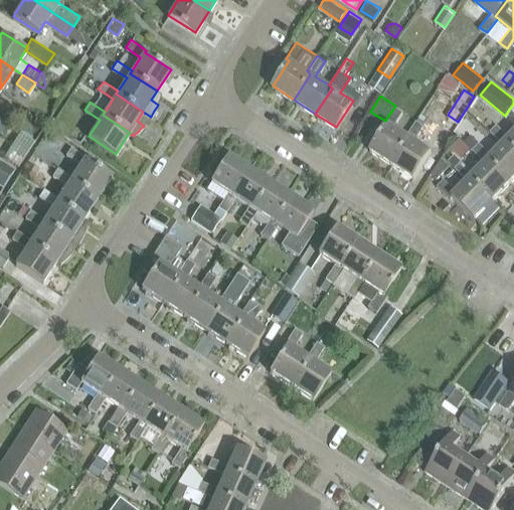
[(0,107),(0,116),(9,122),(15,113),(2,104),(0,107)]
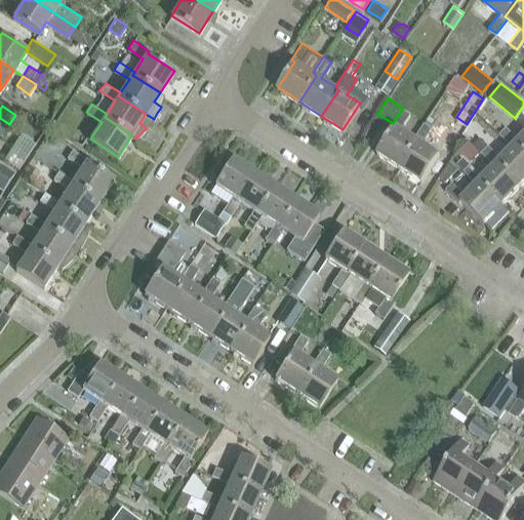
[(417,138),(414,136),(401,127),(410,113),(403,108),(393,123),(395,125),(376,152),(399,166),(417,138)]
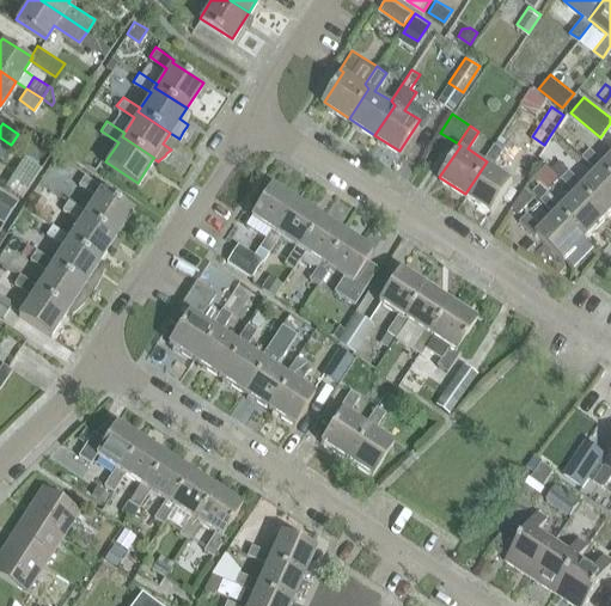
[(0,154),(2,157),(11,145),(0,138),(0,154)]
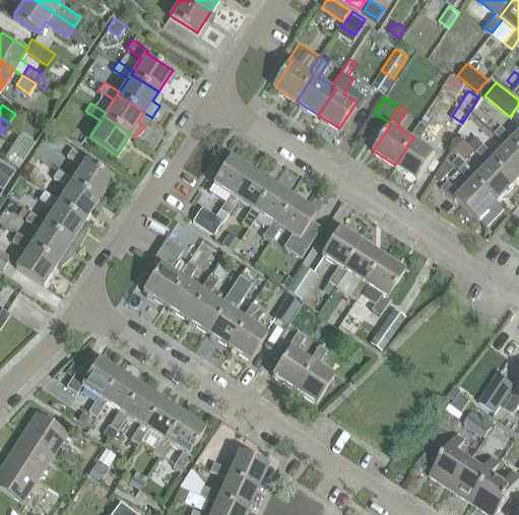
[(413,137),(395,165),(417,179),(436,151),(418,140),(429,125),(420,120),(410,135),(413,137)]
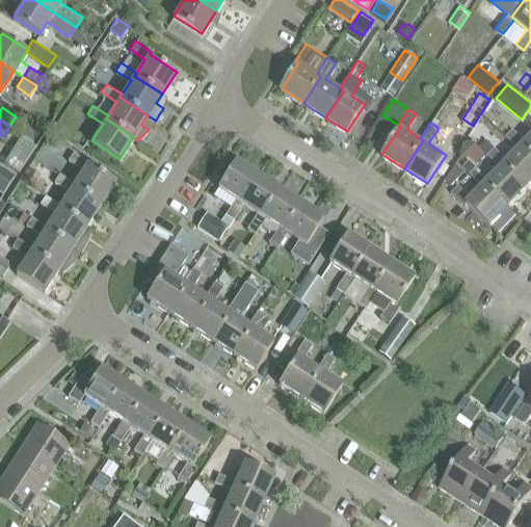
[(522,143),(530,153),(530,133),(526,139),(512,127),(506,133),(520,147),(522,143)]
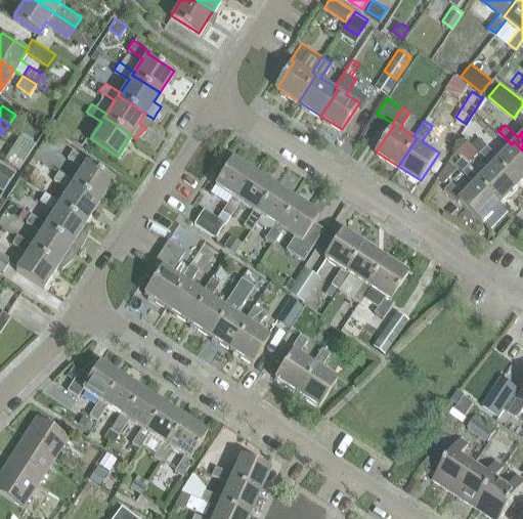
[(450,149),(462,132),(450,126),(440,142),(450,149)]
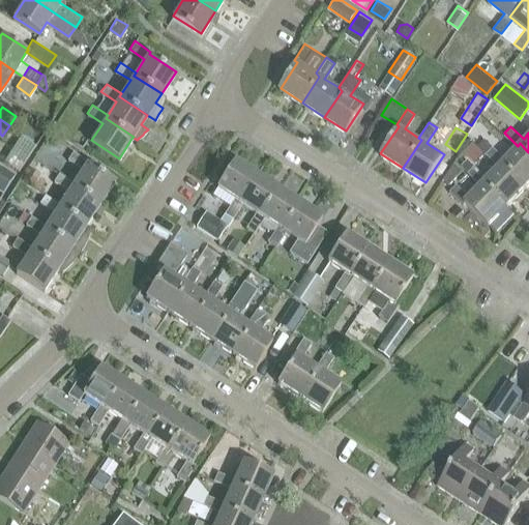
[(486,152),(493,145),(485,138),(478,144),(486,152)]
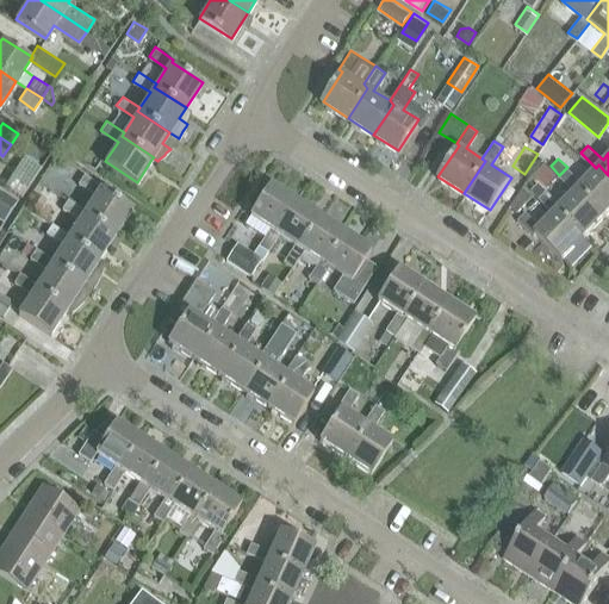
[(606,213),(608,210),(608,175),(598,164),(596,168),(583,181),(567,167),(559,175),(575,190),(577,186),(606,213)]
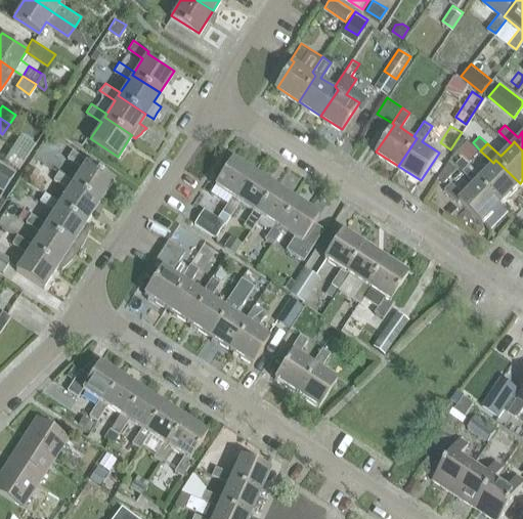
[(72,181),(99,200),(114,178),(88,162),(89,159),(73,147),(68,156),(82,165),(74,179),(72,181)]
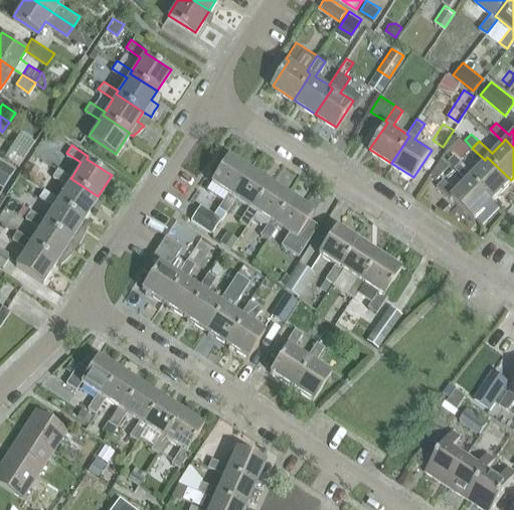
[(232,194),(249,167),(228,153),(211,180),(227,190),(213,211),(199,202),(190,217),(210,230),(220,216),(221,216),(235,195),(232,194)]
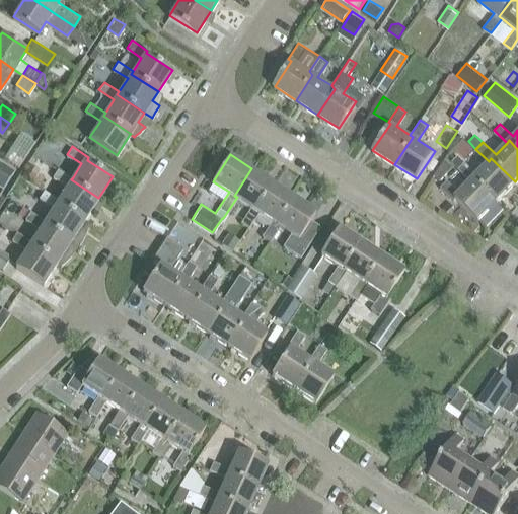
[(446,156),(434,173),(441,178),(453,165),(452,165),(453,163),(446,156)]
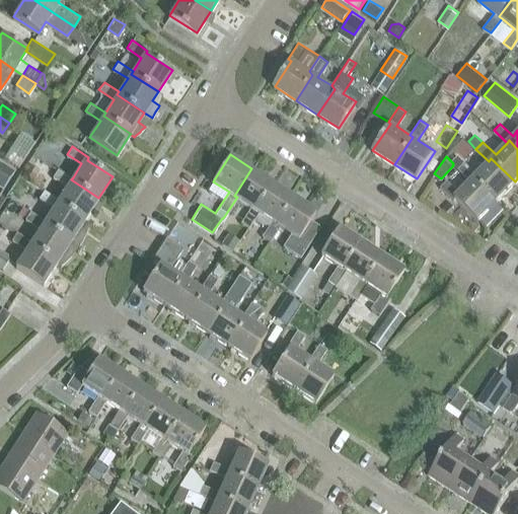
[(0,185),(3,188),(16,169),(0,158),(0,185)]
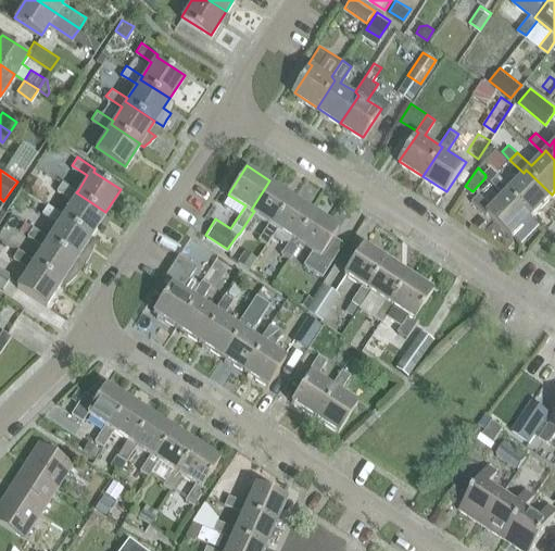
[(526,170),(524,173),(512,185),(497,172),(491,179),(500,187),(505,192),(507,190),(532,214),(552,195),(526,170)]
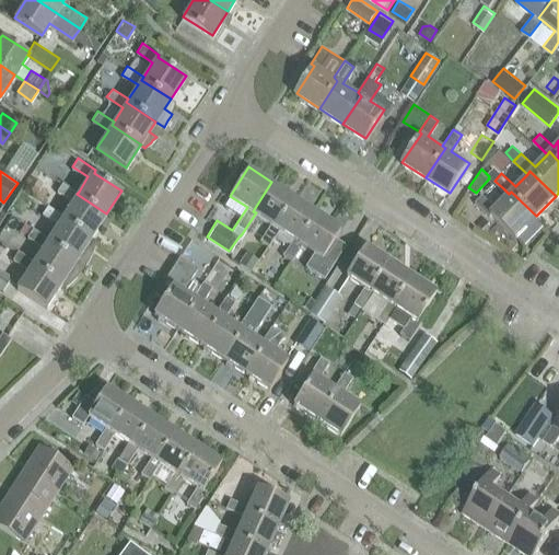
[(25,185),(36,193),(44,183),(32,174),(25,185)]
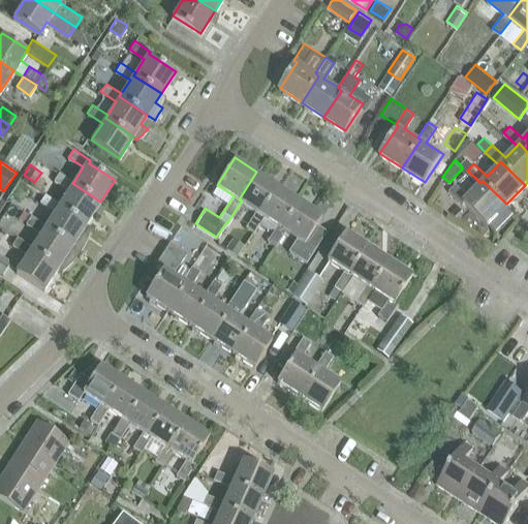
[(72,183),(74,181),(59,171),(54,179),(69,188),(60,202),(58,205),(86,223),(100,202),(72,183)]
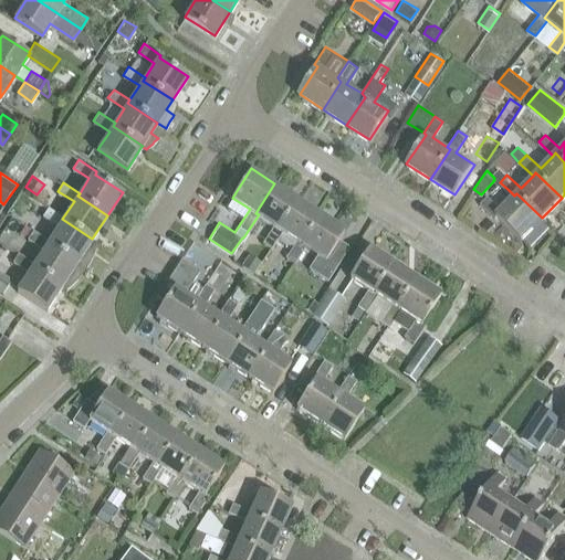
[(279,229),(297,199),(274,183),(255,213),(259,214),(274,224),(262,242),(271,247),(278,238),(282,230),(279,229)]
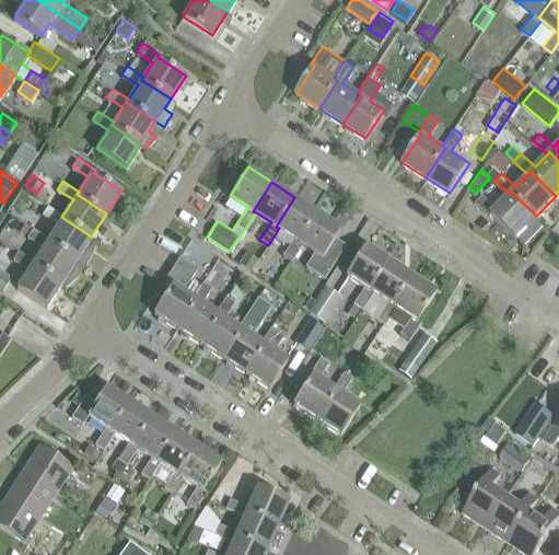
[(516,236),(536,216),(511,192),(509,194),(497,206),(482,193),(475,200),(490,215),(492,212),(516,236)]
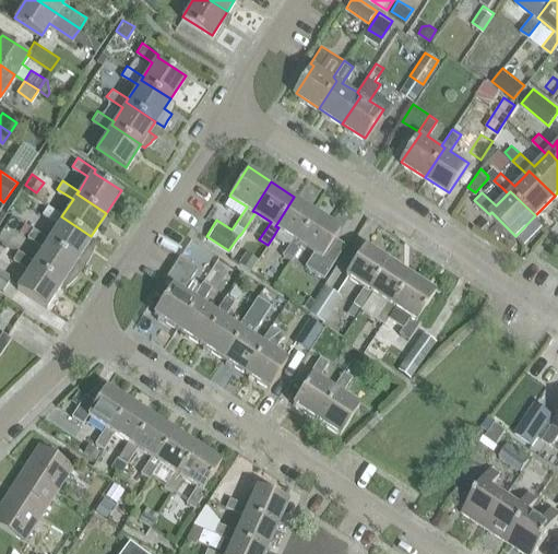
[(297,240),(317,211),(294,197),(275,226),(279,227),(274,235),(284,242),(287,239),(291,242),(283,254),(291,259),(301,243),(300,242),(297,240)]
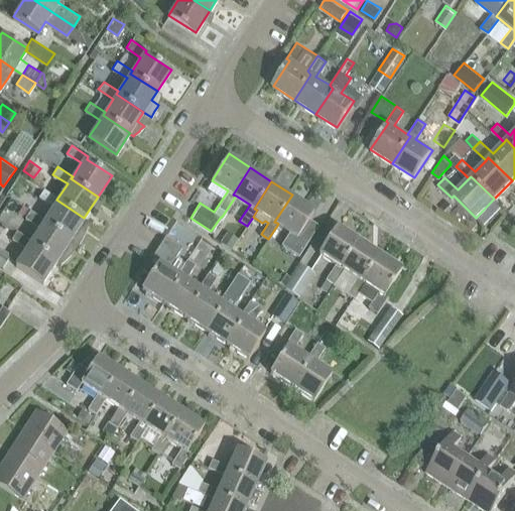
[(56,200),(58,197),(43,187),(38,196),(53,205),(45,218),(43,221),(71,239),(78,244),(83,237),(85,231),(78,227),(84,218),(56,200)]
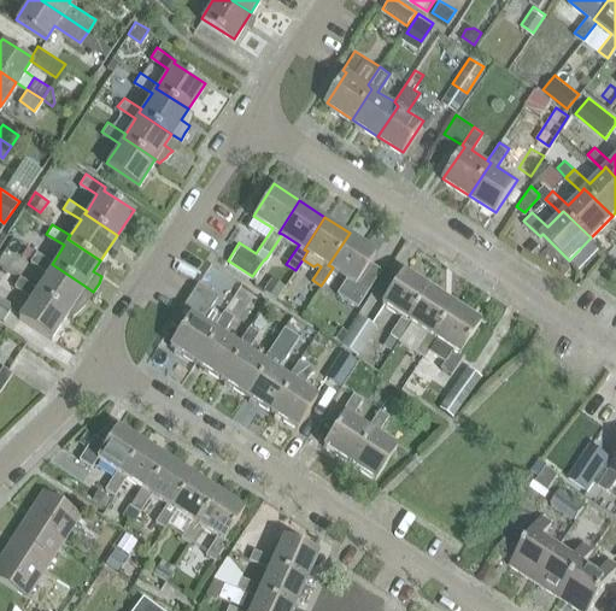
[(332,266),(333,268),(345,275),(335,289),(357,304),(379,271),(367,263),(375,250),(350,233),(328,265),(332,266)]
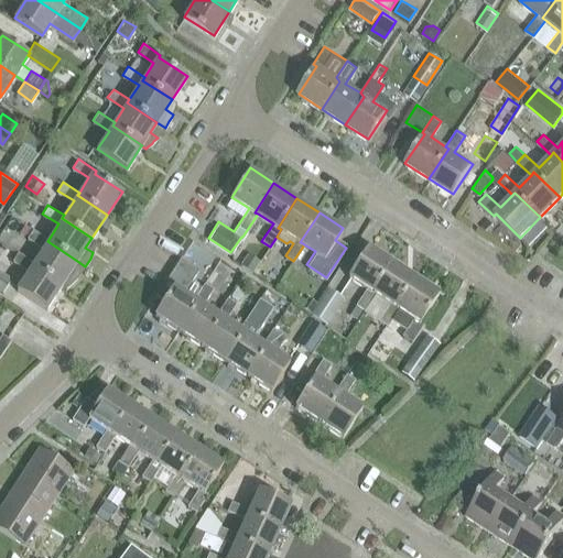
[(47,241),(50,238),(33,228),(28,236),(44,247),(34,261),(32,264),(62,283),(62,284),(65,287),(67,285),(72,282),(76,277),(78,276),(71,271),(77,261),(47,241)]
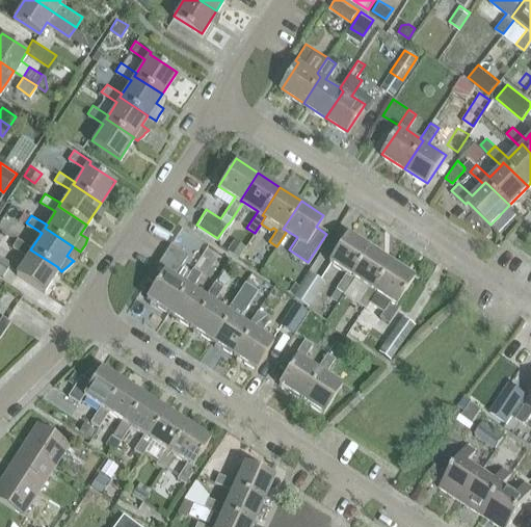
[(329,259),(346,270),(330,295),(338,300),(354,275),(351,273),(370,246),(347,232),(329,259)]
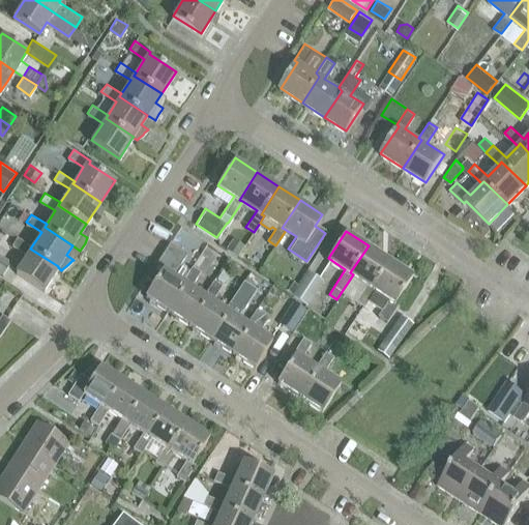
[(30,249),(32,245),(18,235),(11,243),(27,254),(16,270),(43,289),(58,267),(58,266),(30,249)]
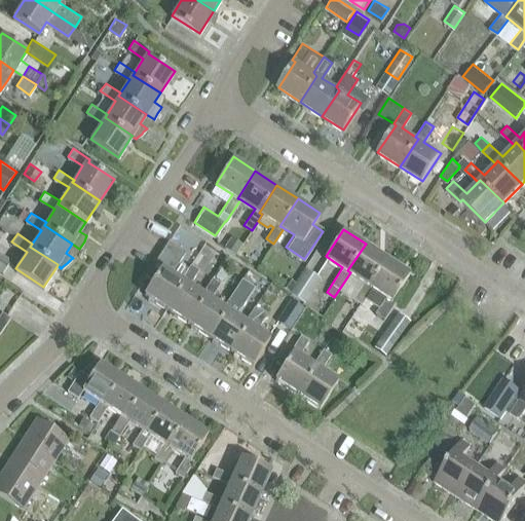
[(231,234),(225,244),(236,252),(242,242),(231,234)]
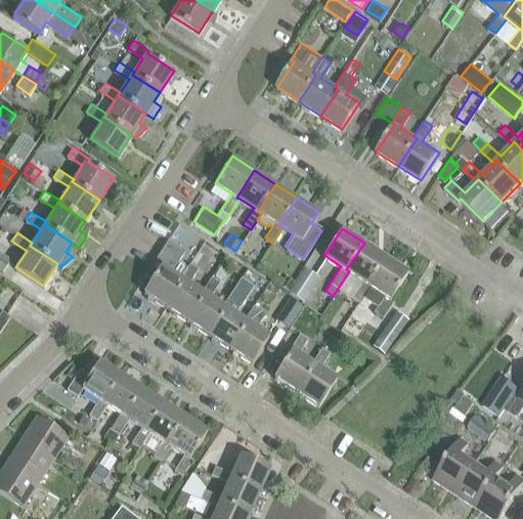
[(180,276),(187,265),(179,259),(185,249),(168,238),(145,272),(153,277),(144,292),(166,305),(183,278),(180,276)]
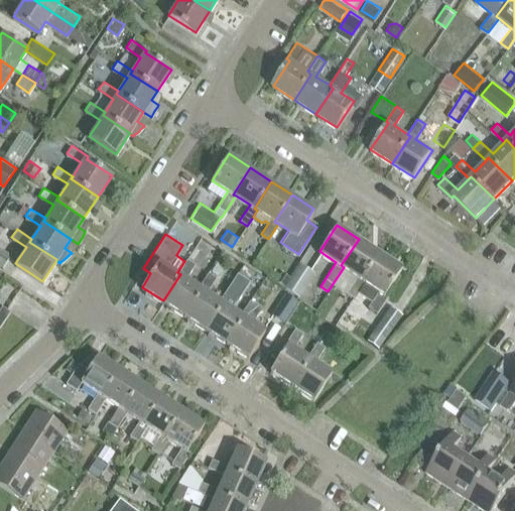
[(357,276),(347,291),(355,296),(358,290),(365,281),(362,279),(380,252),(359,239),(341,265),(344,267),(357,276)]
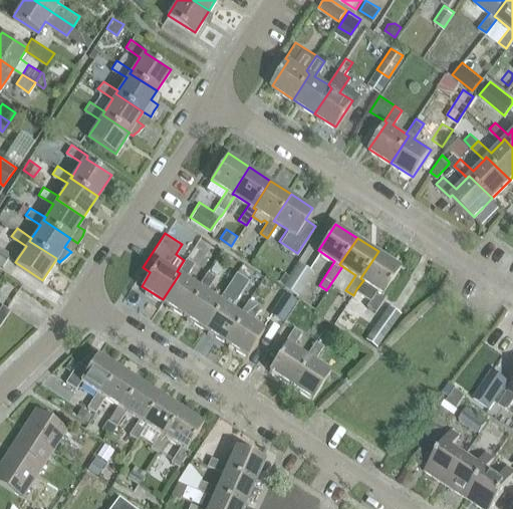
[(0,263),(3,265),(11,252),(0,244),(0,263)]
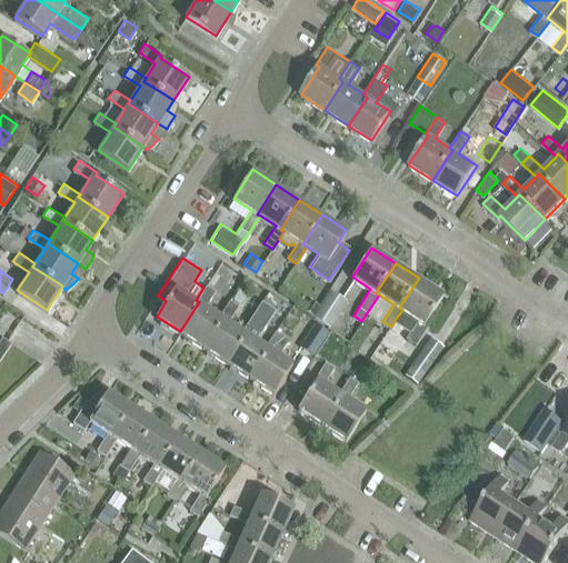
[(406,337),(414,342),(426,323),(424,322),(442,293),(419,278),(399,308),(402,310),(395,320),(410,330),(406,337)]
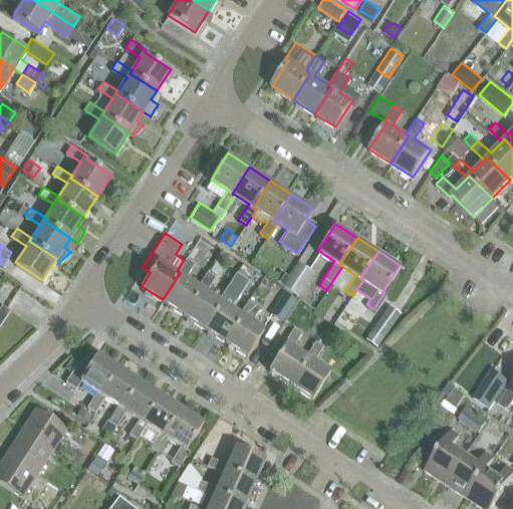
[(184,260),(177,271),(180,273),(163,299),(184,313),(201,287),(198,285),(185,276),(194,262),(187,257),(184,260)]
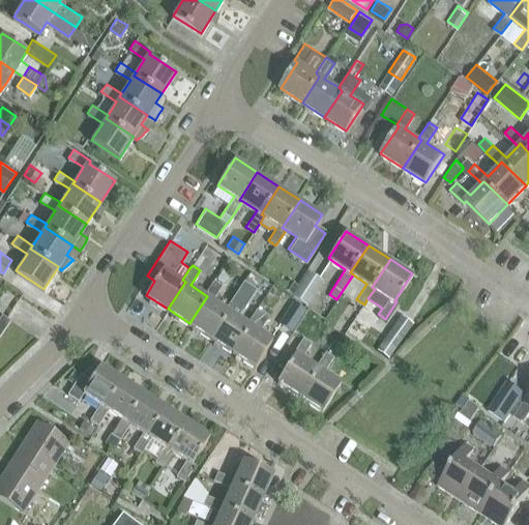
[(307,303),(323,279),(309,268),(292,293),(307,303)]
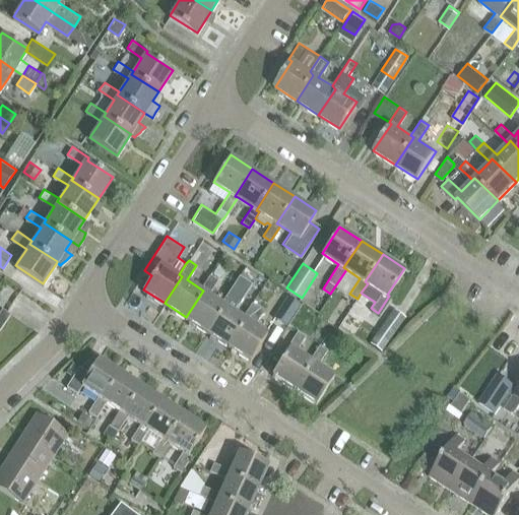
[(286,286),(293,277),(284,272),(278,280),(286,286)]
